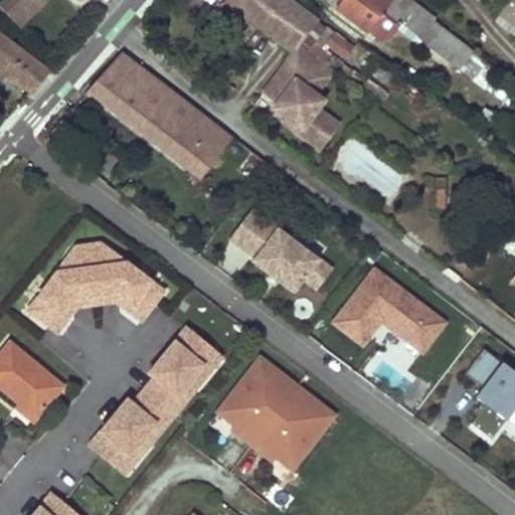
[(4,0),(0,5),(0,10),(19,28),(45,2),(43,0),(75,0),(77,1),(77,0),(4,0)]
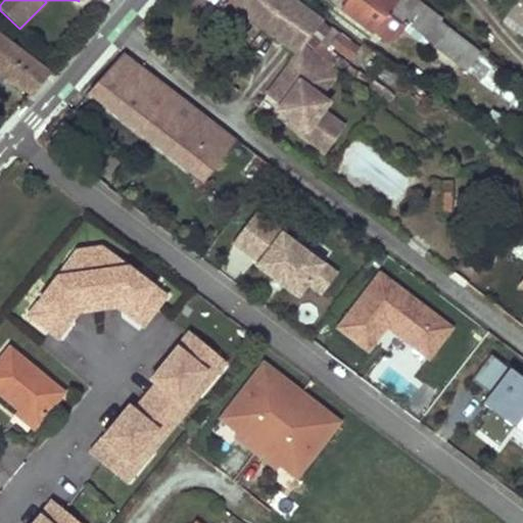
[(207,0),(223,11),(230,2),(228,0),(207,0)]
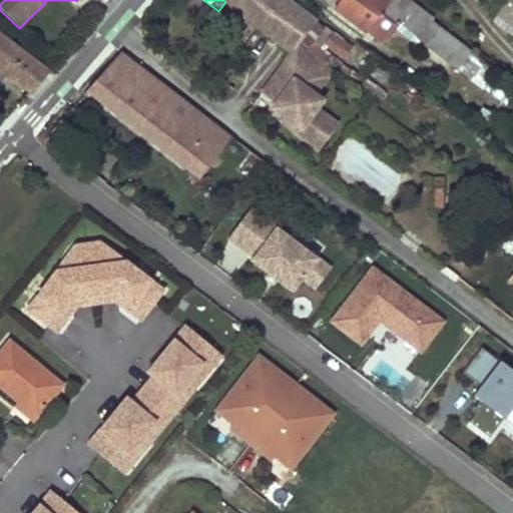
[(288,0),(226,0),(225,2),(258,27),(293,51),(298,45),(316,21),(288,0)]
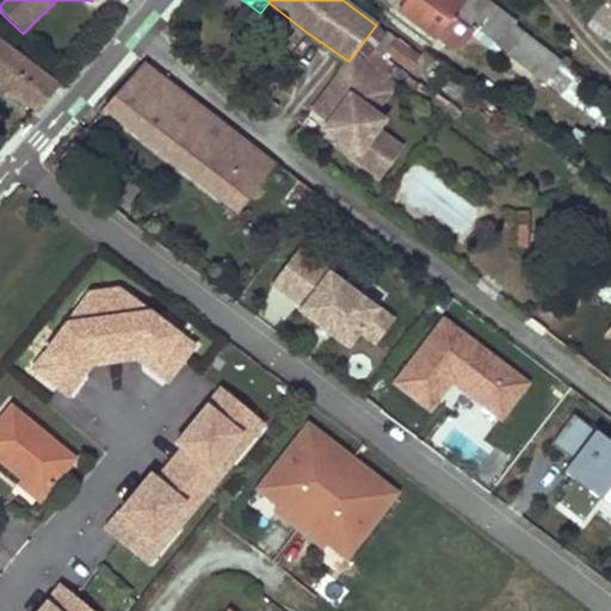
[(407,0),(406,2),(400,12),(437,39),(454,18),(468,30),(471,25),(545,82),(560,62),(513,25),(516,22),(486,0),(407,0)]
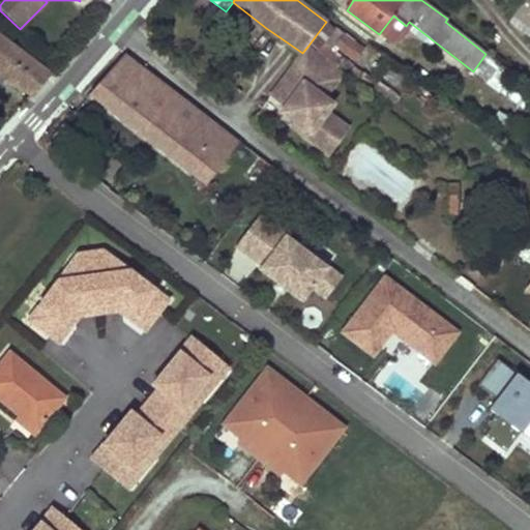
[(379,34),(392,45),(406,26),(393,16),(379,34)]
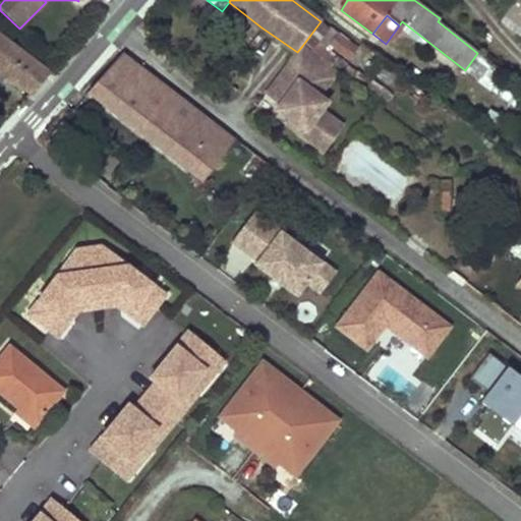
[(321,21),(302,46),(311,53),(329,27),(321,21)]
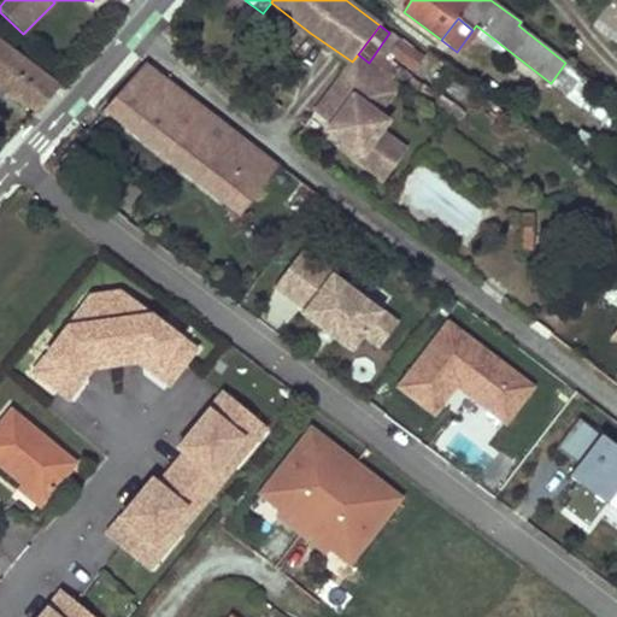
[(369,63),(398,84),(403,88),(410,76),(388,59),(392,54),(415,71),(423,57),(389,33),(369,63)]
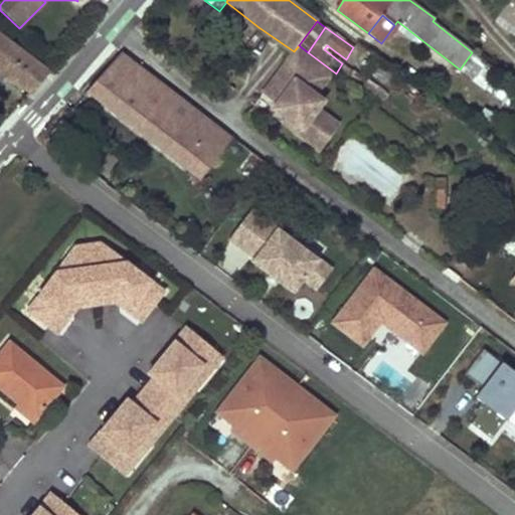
[(0,70),(30,95),(49,73),(0,35),(0,70)]
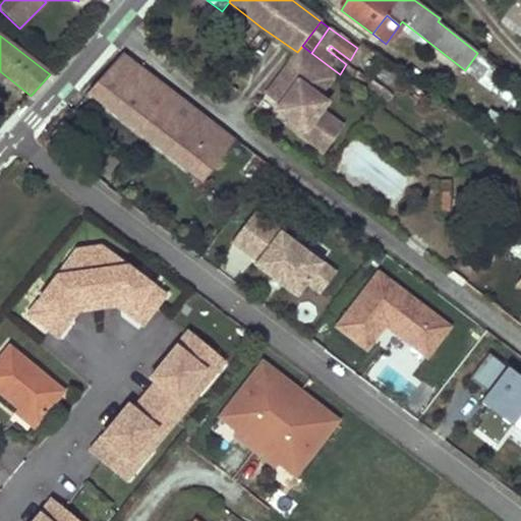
[(297,52),(267,94),(280,104),(276,110),(290,120),(303,130),(300,134),(322,150),(340,125),(320,110),(326,102),(317,96),(336,71),(311,53),(302,46),(297,52)]
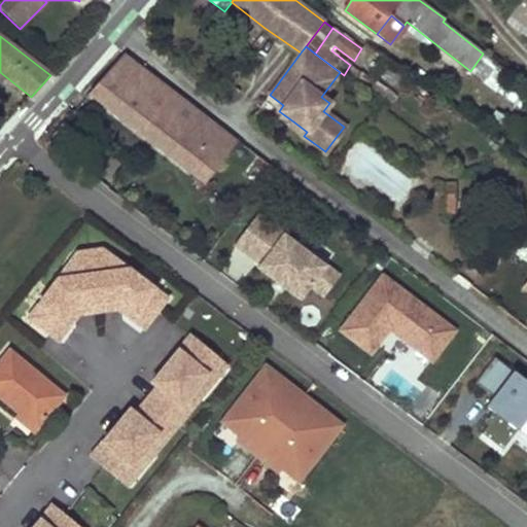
[(237,140),(125,54),(90,93),(204,181),(237,140)]
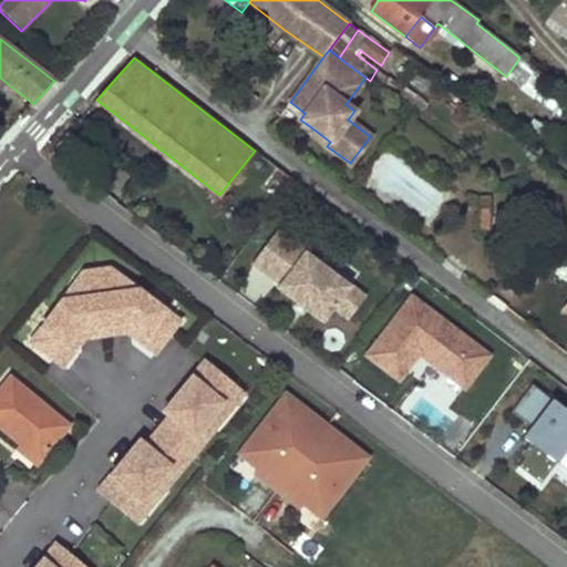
[(388,79),(377,70),(370,81),(390,96),(399,84),(389,78),(388,79)]
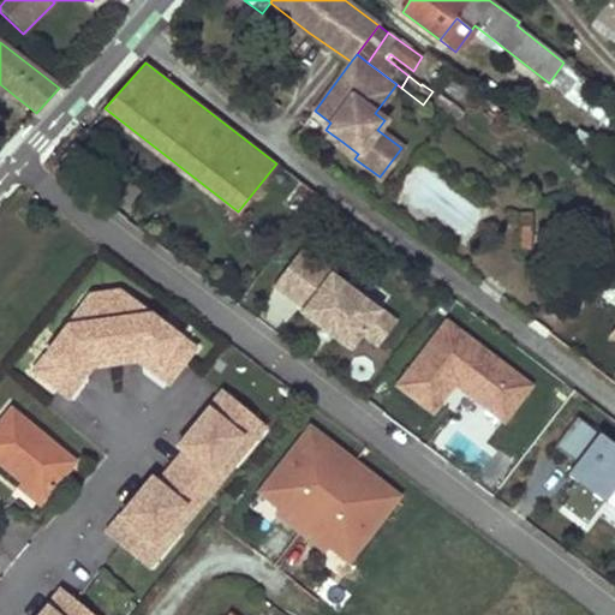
[(342,142),(339,147),(354,159),(358,154),(342,142)]
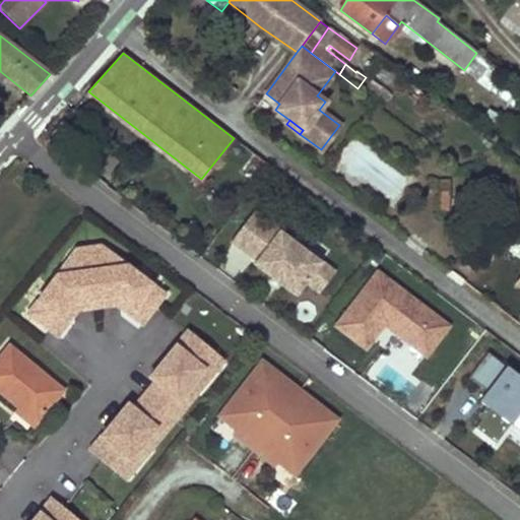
[(449,190),(449,181),(440,181),(440,190),(449,190)]
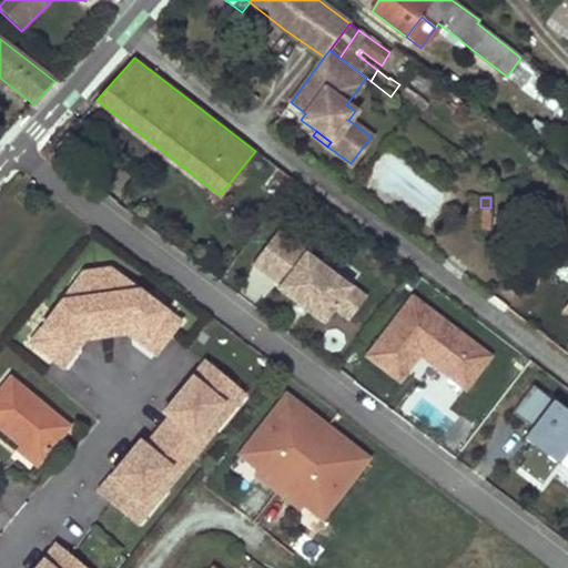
[(467,199),(465,209),(475,211),(477,201),(467,199)]
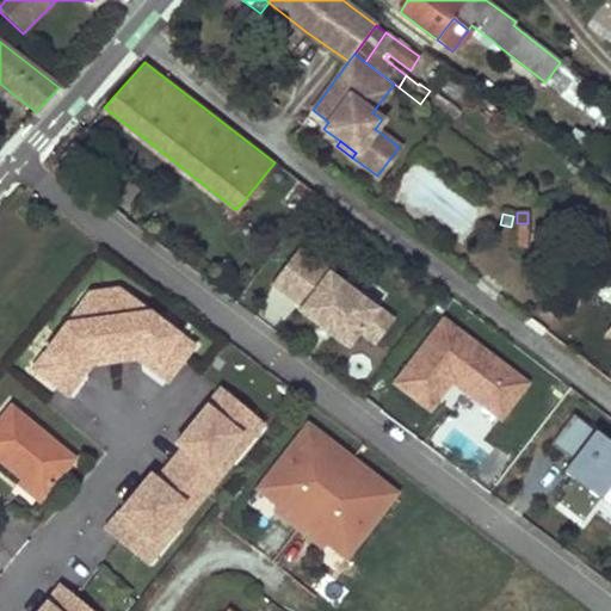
[(526,248),(528,223),(517,223),(516,248),(526,248)]
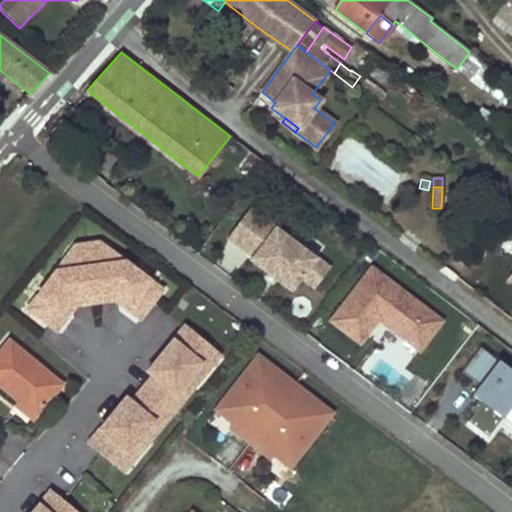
[(250,208),(228,237),(253,256),(250,260),(291,291),(301,278),(317,258),(250,208)]
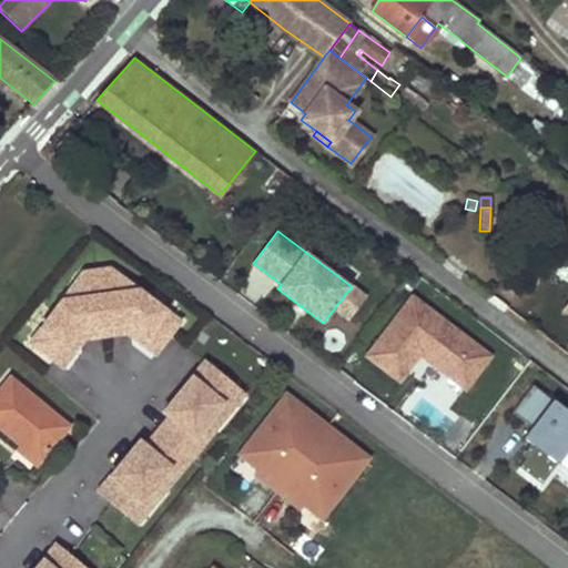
[(81,270),(27,342),(63,369),(84,341),(127,334),(155,356),(182,320),(110,265),(81,270)]
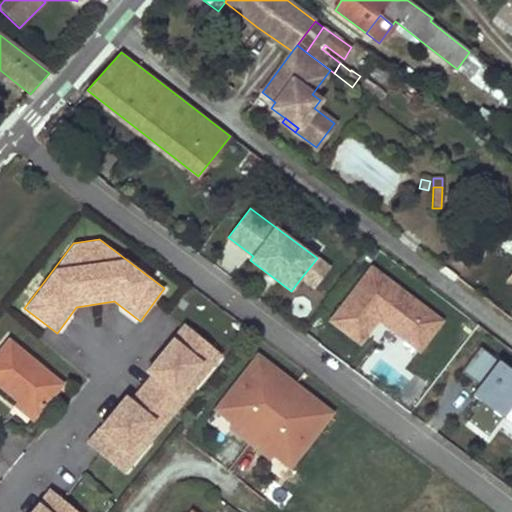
[(328,267),(317,258),(301,278),(313,287),(328,267)]
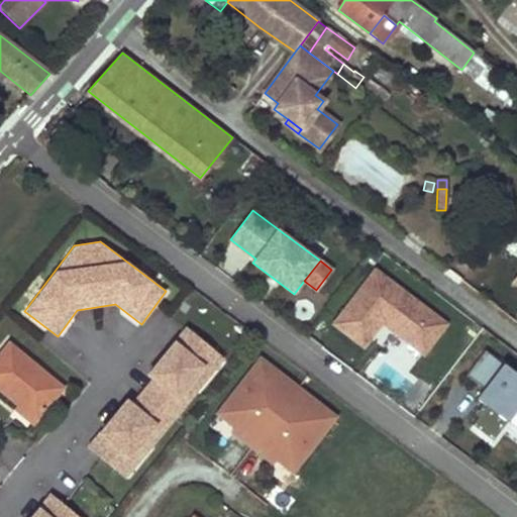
[(376,272),(335,324),(364,345),(383,321),(423,353),(445,325),(376,272)]
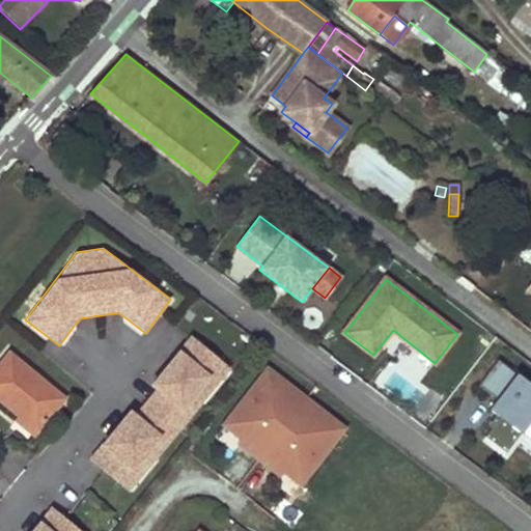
[(156,389),(136,412),(131,408),(88,457),(128,491),(231,367),(192,335),(149,385),(156,389)]
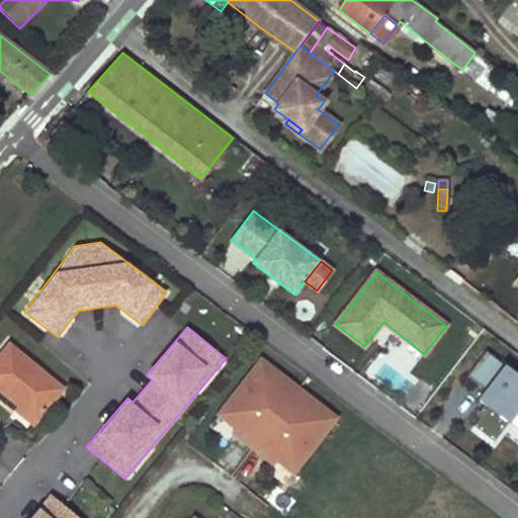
[(9,343),(0,354),(0,391),(18,407),(37,422),(64,389),(9,343)]
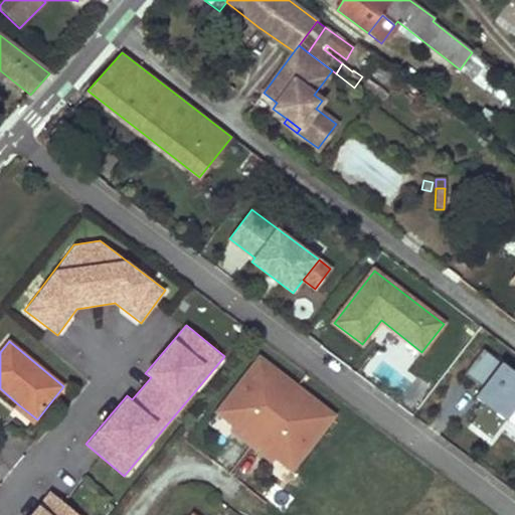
[(514,372),(484,349),(465,374),(483,387),(476,397),(486,404),(471,423),(492,440),(514,407),(514,372)]
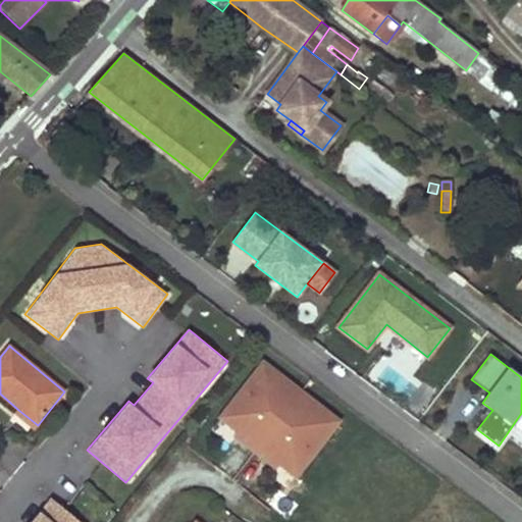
[(338,421),(263,362),(220,417),(239,431),(246,436),(242,441),(267,462),(271,457),(278,462),(296,476),(338,421)]
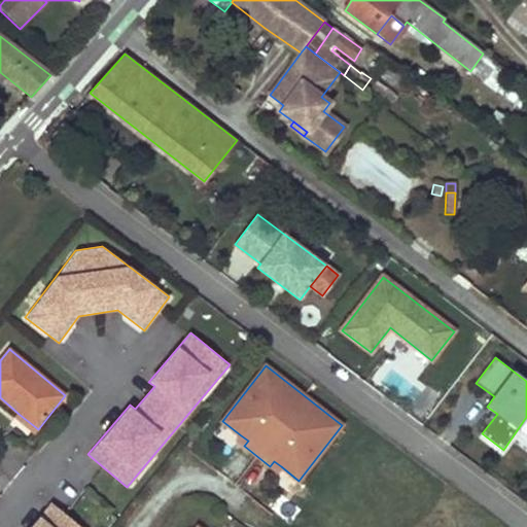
[(19,414),(15,417),(34,432),(38,429),(19,414)]
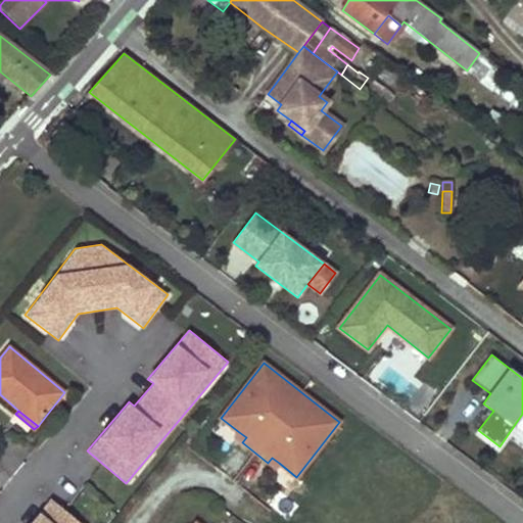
[(246,437),(239,432),(235,436),(242,442),(246,437)]
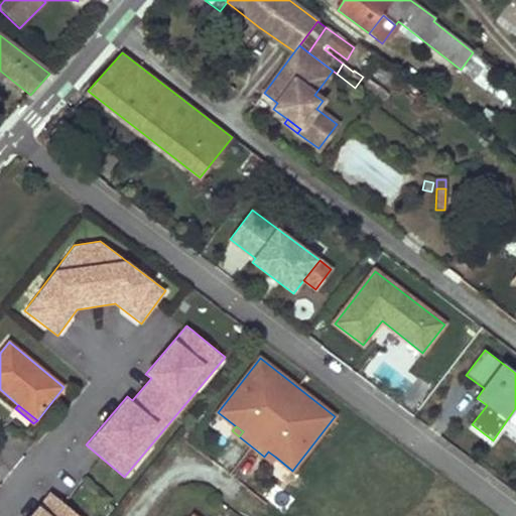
[(275,457),(268,452),(264,457),(271,462),(275,457)]
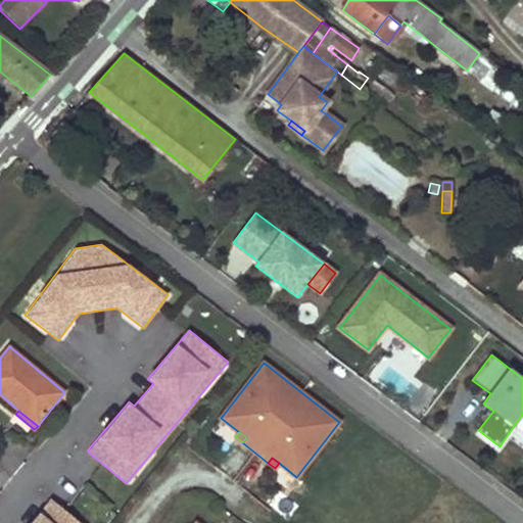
[(81,522),(51,498),(30,522),(81,522)]
